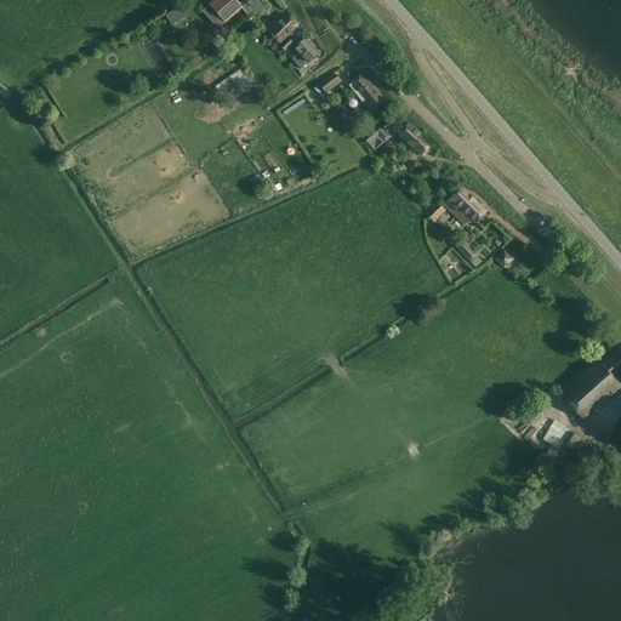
[(214,0),(210,4),(203,11),(217,28),(241,6),(235,0),(214,0)]
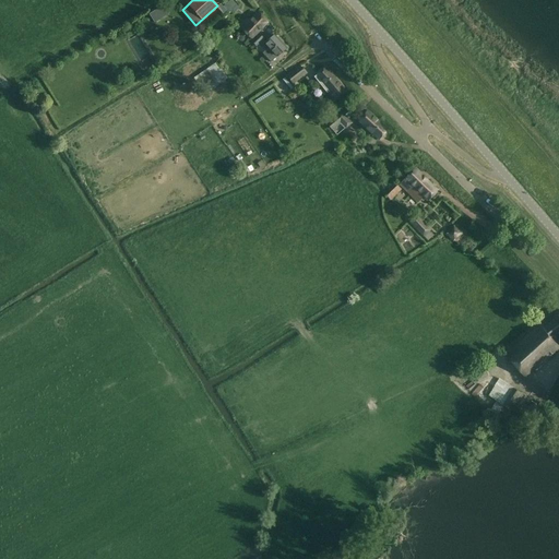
[(232,0),(229,0),(224,6),(226,9),(225,10),(226,11),(229,14),(233,11),(234,13),(239,9),(232,0)]
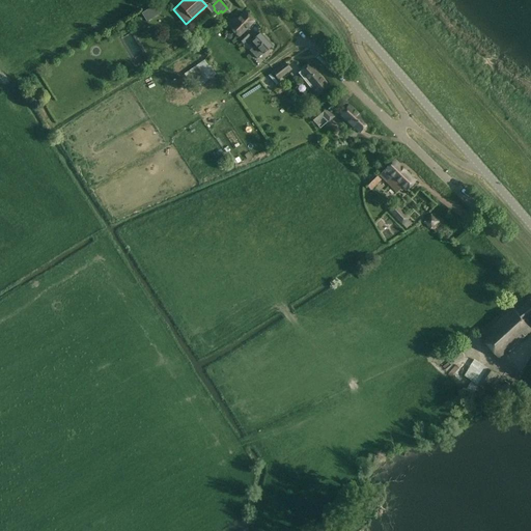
[(156,5),(141,14),(146,22),(161,14),(156,5)]
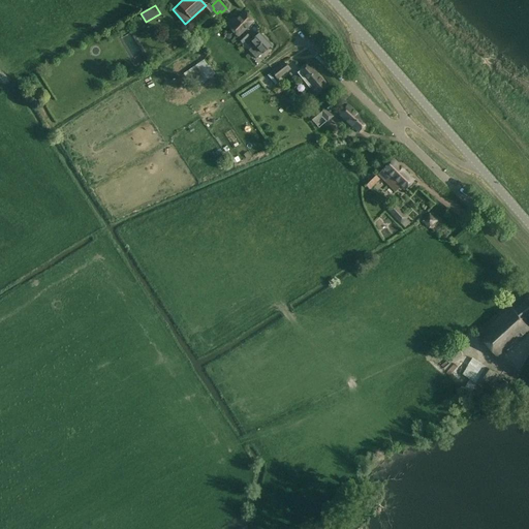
[(232,20),(227,25),(238,35),(240,32),(241,33),(252,21),(244,12),(235,22),(232,20)]
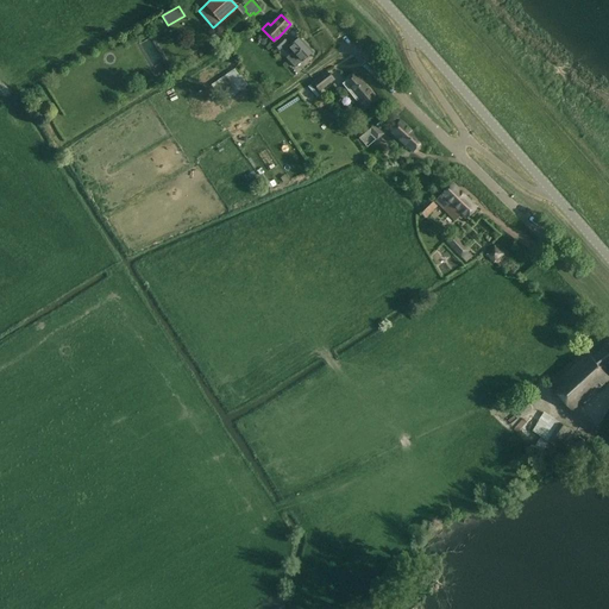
[(283,37),(274,45),(278,50),(288,42),(283,37)]
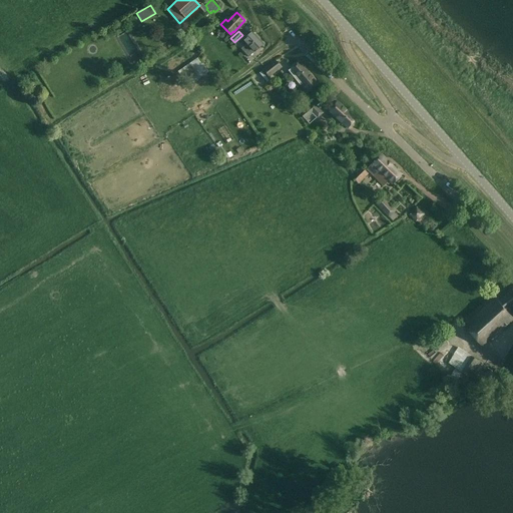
[(248,57),(254,52),(264,44),(251,32),(243,40),(247,43),(241,49),(248,57)]
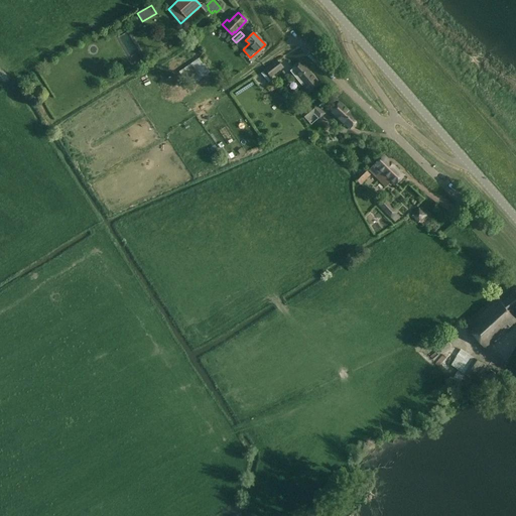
[(200,57),(178,73),(188,88),(210,72),(200,57)]
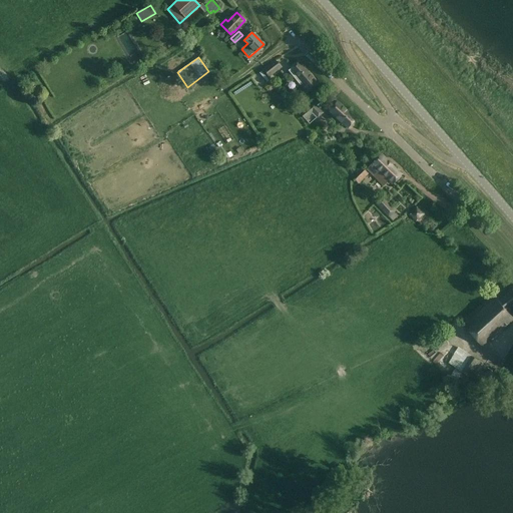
[(264,70),(269,77),(280,68),(275,61),(264,70)]
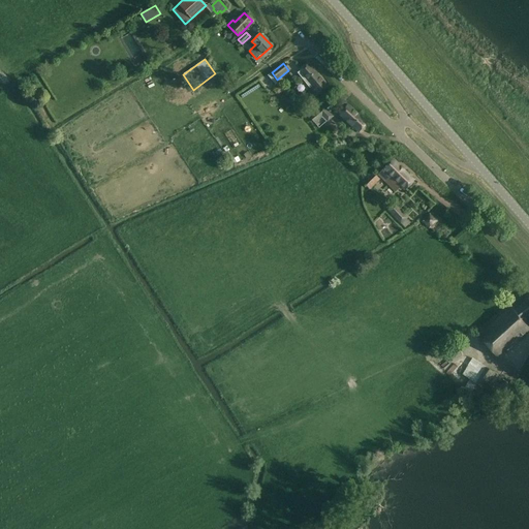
[(308,63),(299,71),(298,72),(300,75),(306,83),(310,88),(311,88),(316,94),(327,86),(308,63)]
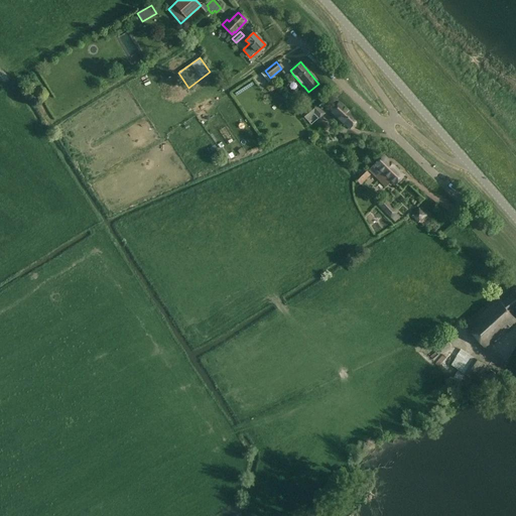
[(323,97),(311,109),(308,106),(300,113),(306,120),(313,114),(319,119),(325,114),(320,110),(329,102),(323,97)]
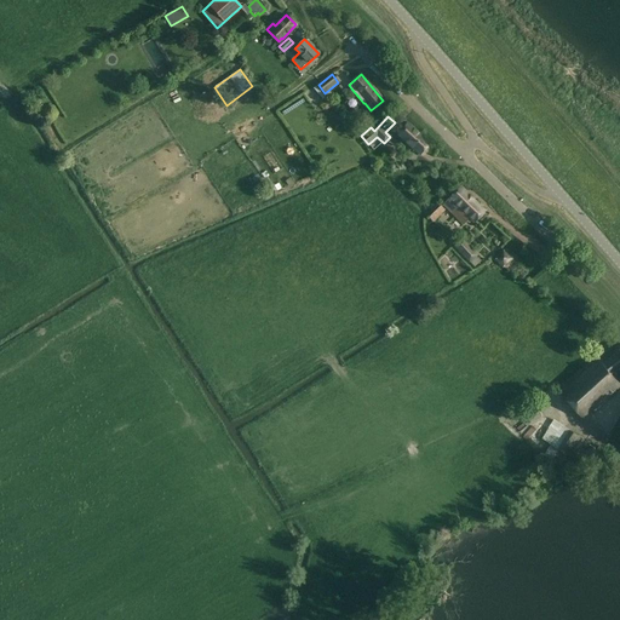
[(419,154),(422,151),(430,143),(407,122),(397,135),(419,154)]
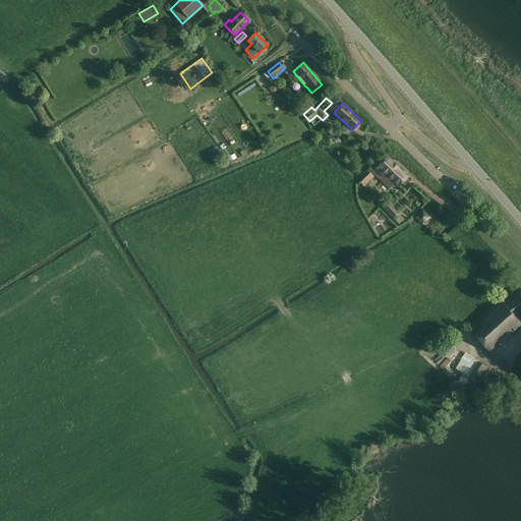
[(387,157),(380,165),(372,172),(388,186),(393,181),(399,186),(408,177),(387,157)]
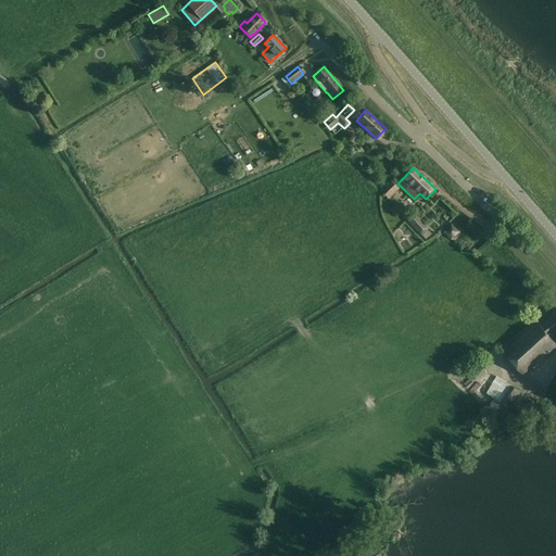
[(414,215),(406,222),(419,236),(427,229),(414,215)]
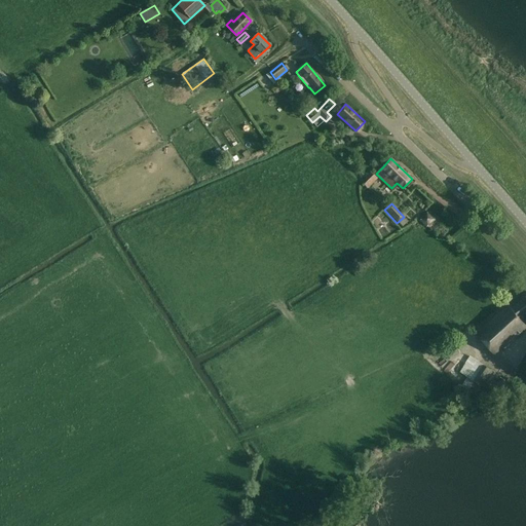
[(437,219),(427,211),(418,220),(427,228),(437,219)]
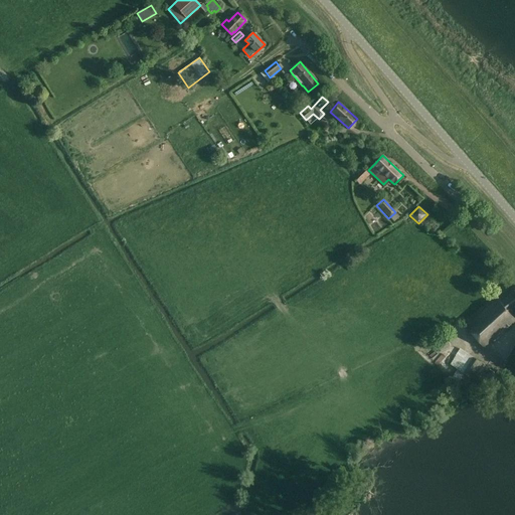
[(514,288),(506,296),(497,304),(468,330),(485,348),(514,321),(514,318),(512,315),(514,312),(514,288)]
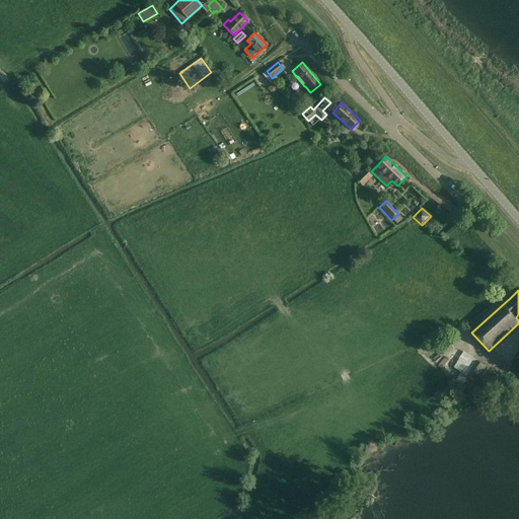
[(460,383),(460,384),(462,385),(471,390),(476,381),(486,365),(464,351),(454,367),(461,372),(456,381),(460,383)]
